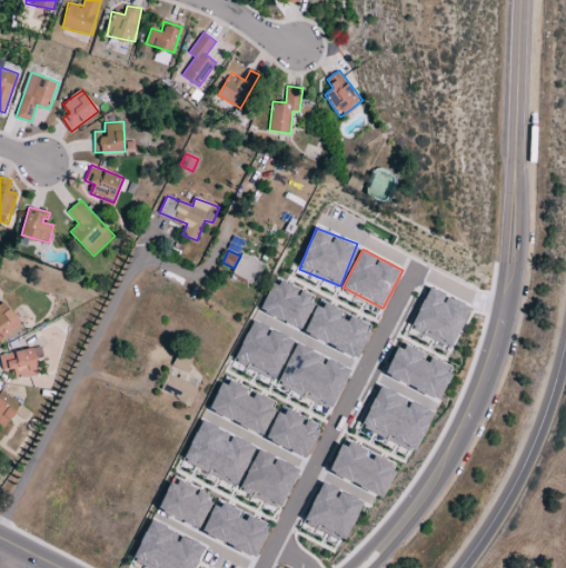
[(234,275),(254,281),(256,273),(261,275),(266,261),(241,252),(234,275)]
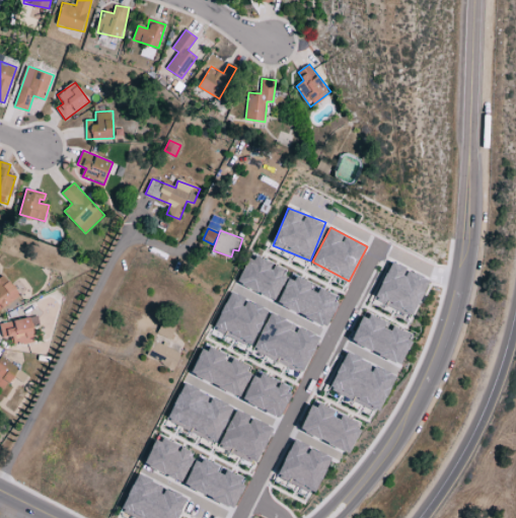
[(238,285),(276,300),(288,271),(250,255),(238,285)]
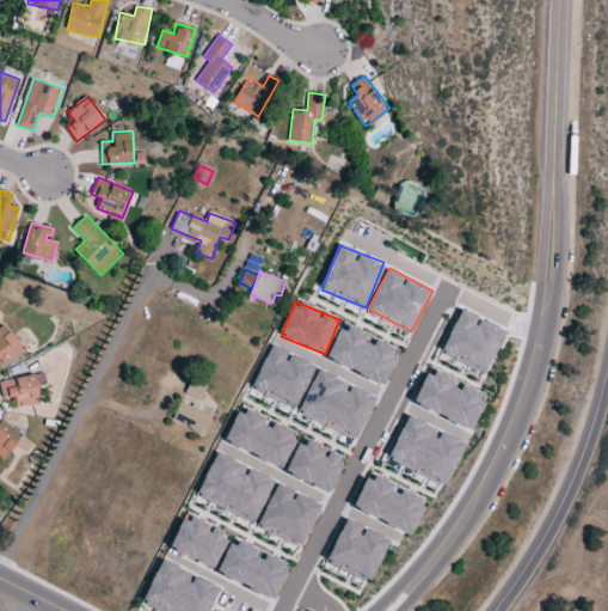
[(505,329),(460,310),(442,353),(487,372),(505,329)]
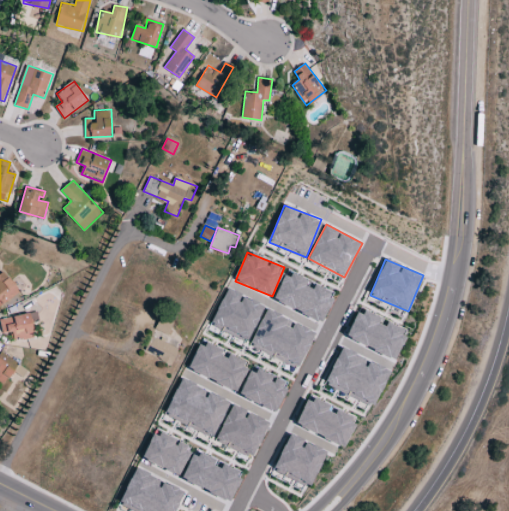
[(0,306),(20,291),(4,271),(0,274),(0,306)]
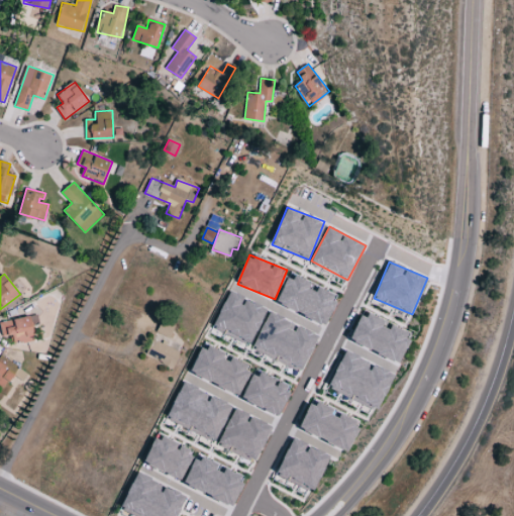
[(276,304),(325,325),(337,297),(310,285),(311,284),(289,274),(276,304)]
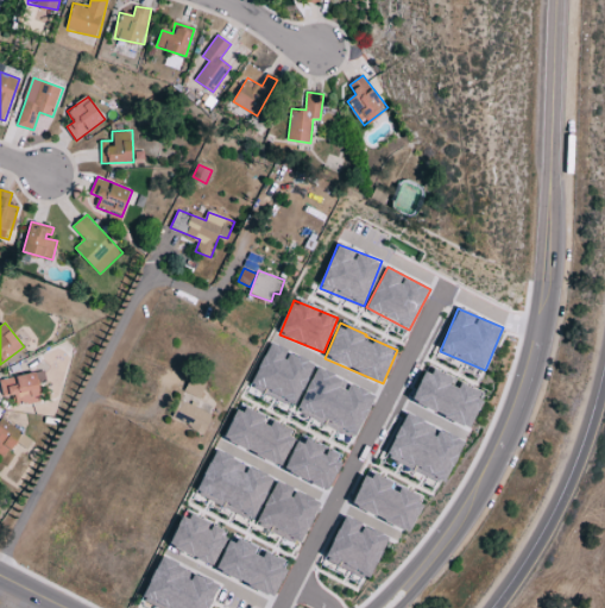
[(314,359),(269,343),(252,388),(297,405),(314,359)]
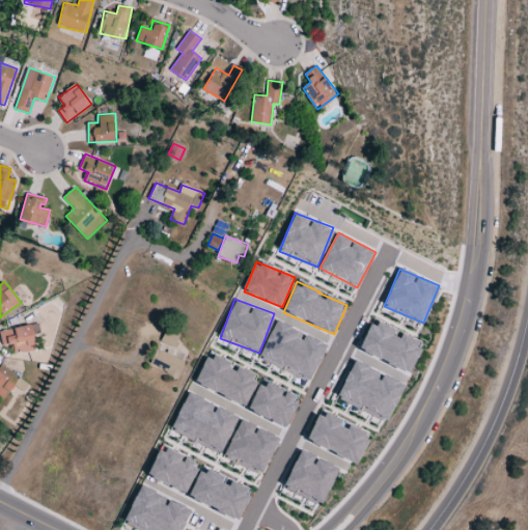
[(309,382),(328,344),(303,332),(277,319),(259,358),(309,382)]
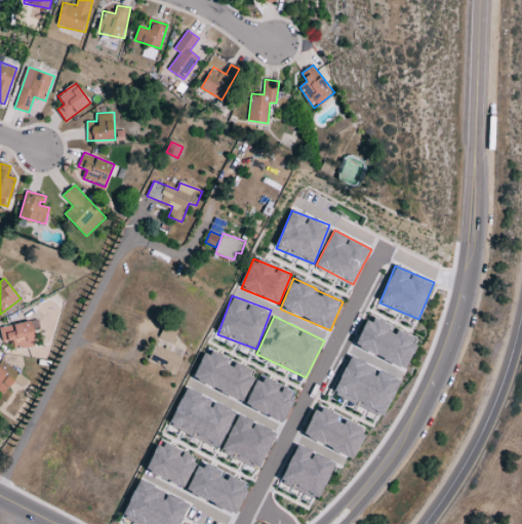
[(367,316),(355,347),(405,368),(417,338),(393,328),(394,327),(367,316)]
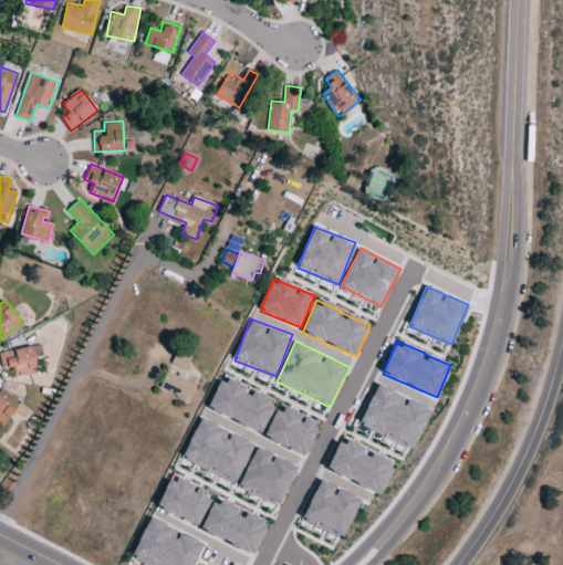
[(14,375),(22,373),(23,377),(40,373),(33,345),(0,354),(3,367),(12,365),(14,375)]
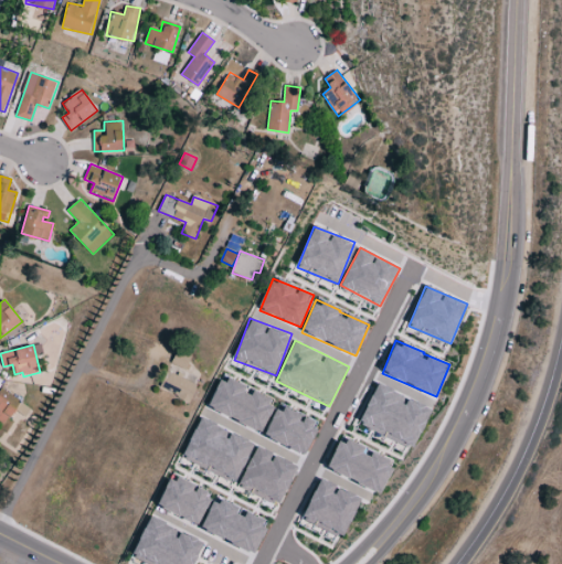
[(199,384),(168,370),(160,389),(191,402),(199,384)]
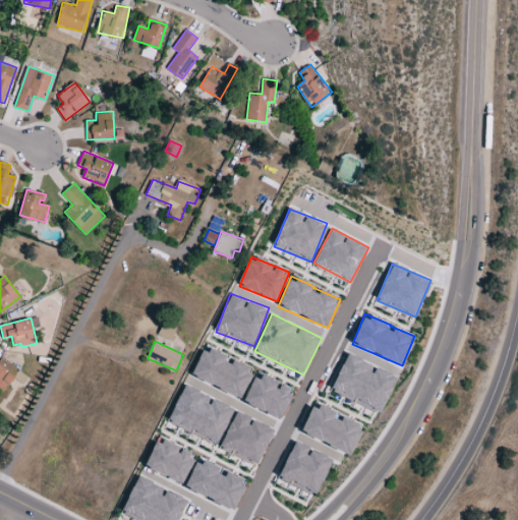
[(233,360),(233,359),(204,347),(191,378),(241,398),(253,368),(233,360)]
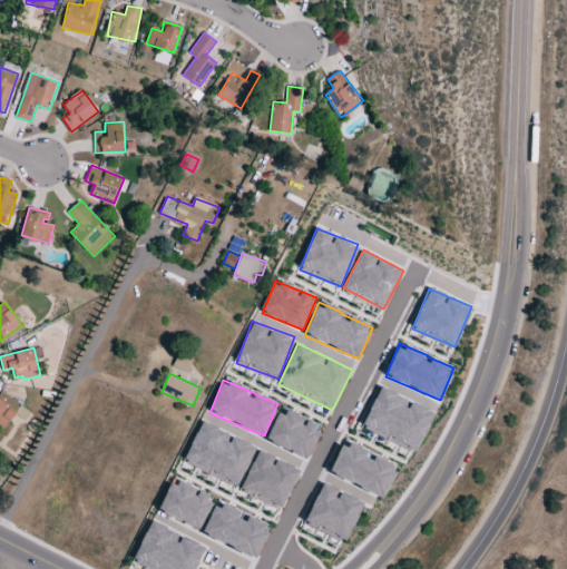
[(436,411),(381,385),(362,427),(417,452),(436,411)]
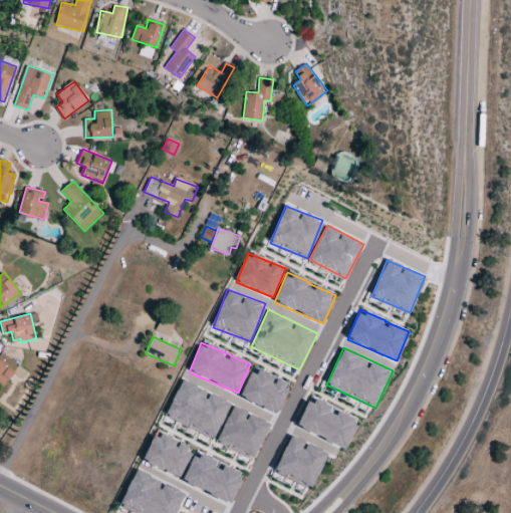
[(19,385),(28,370),(0,351),(0,382),(4,386),(9,377),(19,385)]
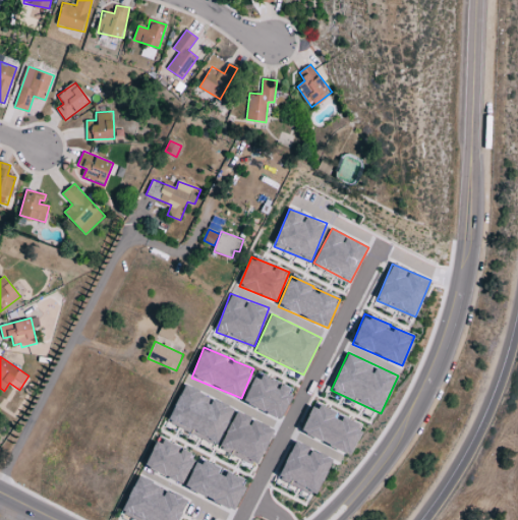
[(293,390),(259,372),(243,402),(279,419),(293,390)]
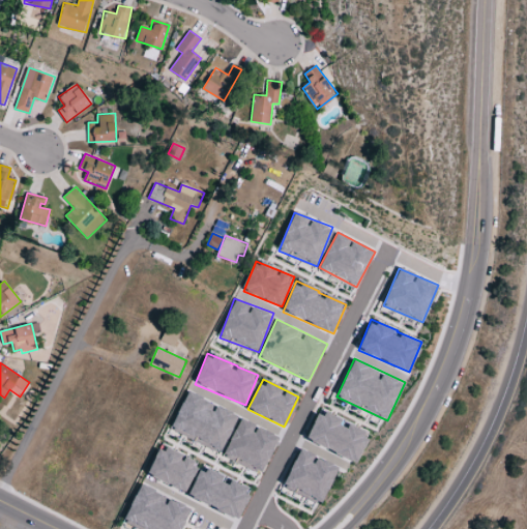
[(222,451),(238,415),(212,404),(213,402),(187,390),(171,430),(222,451)]
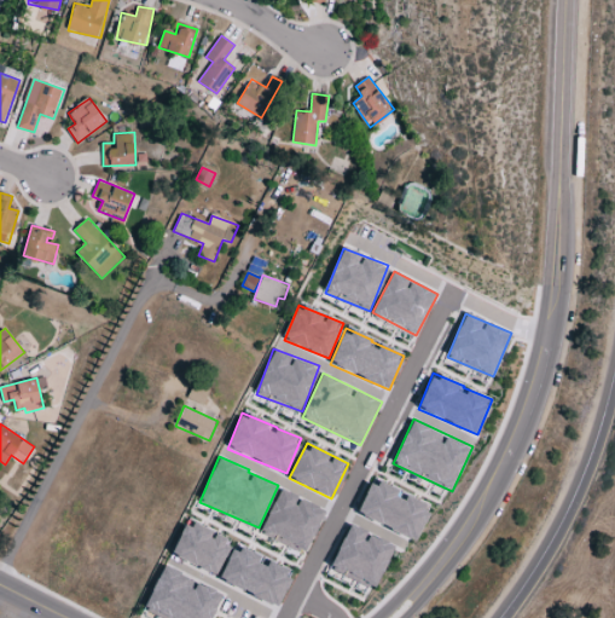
[(357,515),(417,539),(430,508),(398,494),(399,491),(372,479),(357,515)]
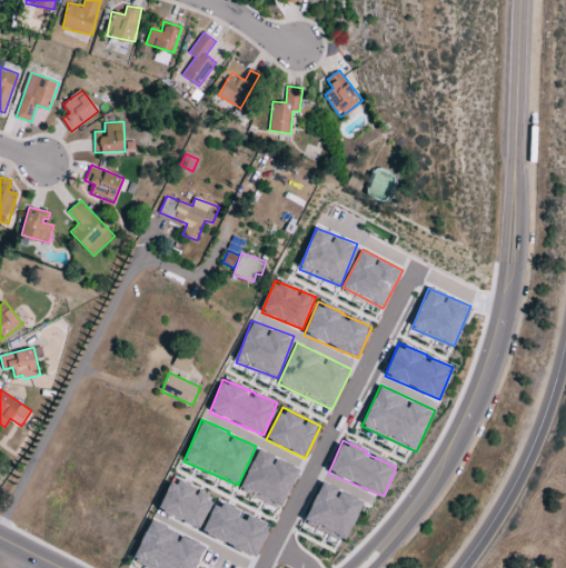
[(283,508),(300,467),(258,449),(240,490),(283,508)]
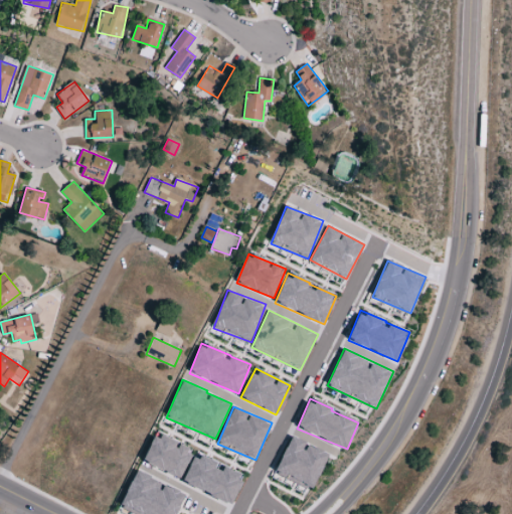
[(192,447),(155,433),(144,464),(180,478),(192,447)]
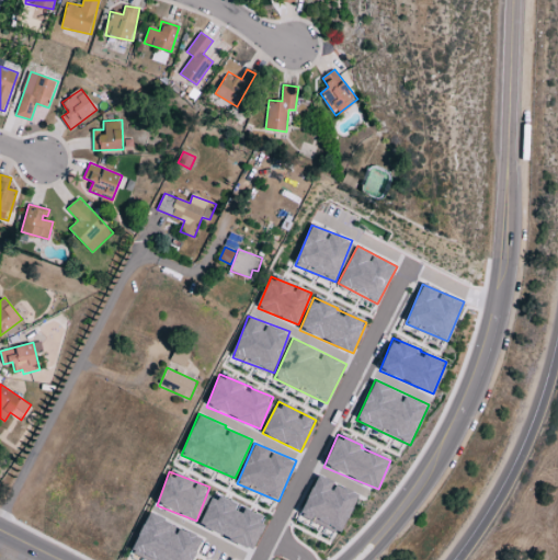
[(357,491),(316,476),(300,516),(342,532),(357,491)]
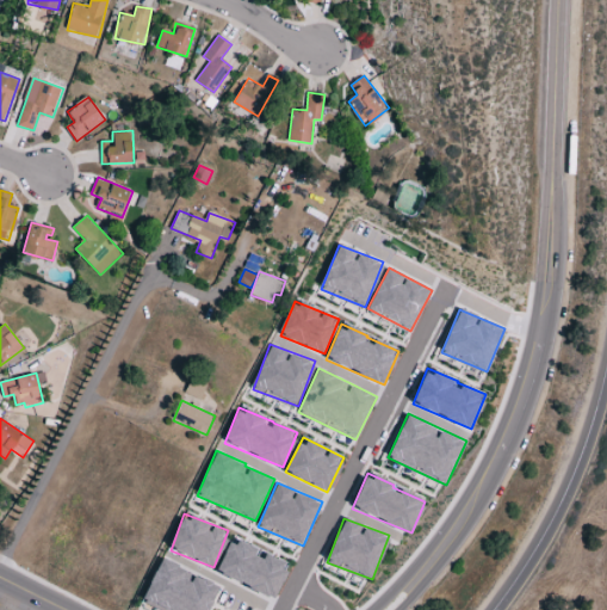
[(273,598),(289,566),(256,552),(256,550),(231,538),(216,572),(273,598)]
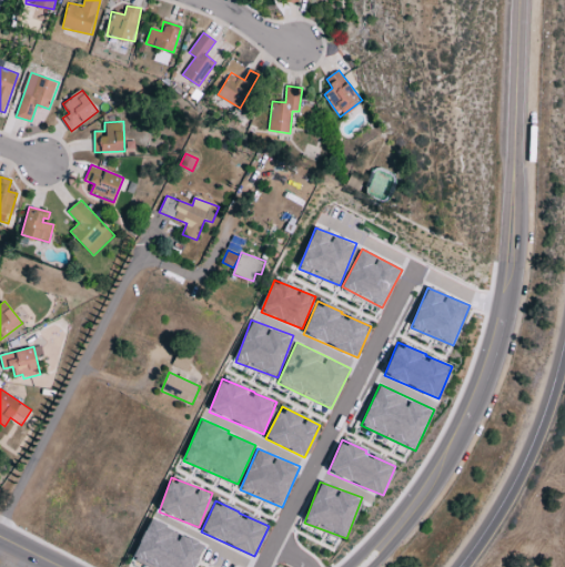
[(182,566),(194,566),(205,545),(151,518),(132,556),(153,566),(165,566),(170,560),(182,566)]
